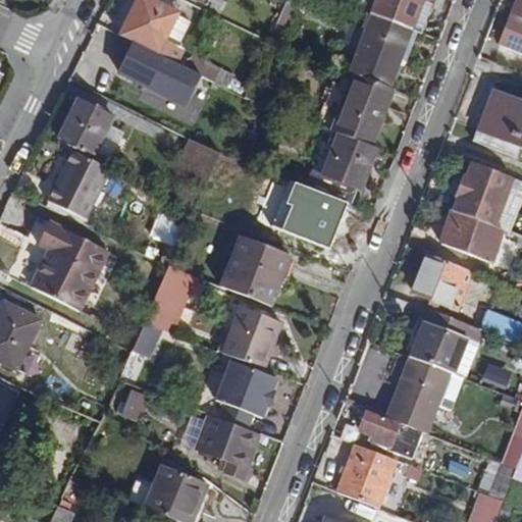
[(151,0),(137,0),(119,35),(157,54),(177,13),(151,0)]
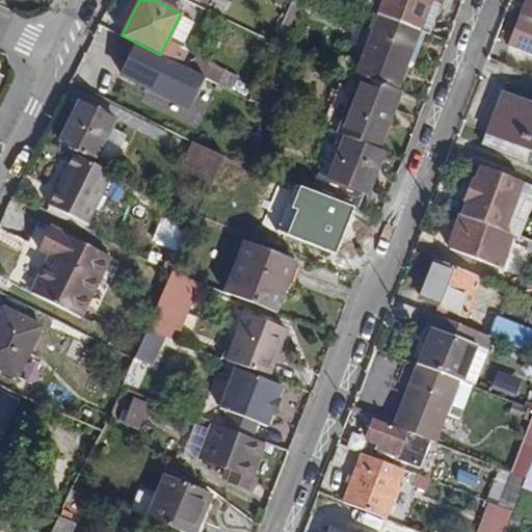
[(343,0),(343,1),(362,8),(365,0),(343,0)]
